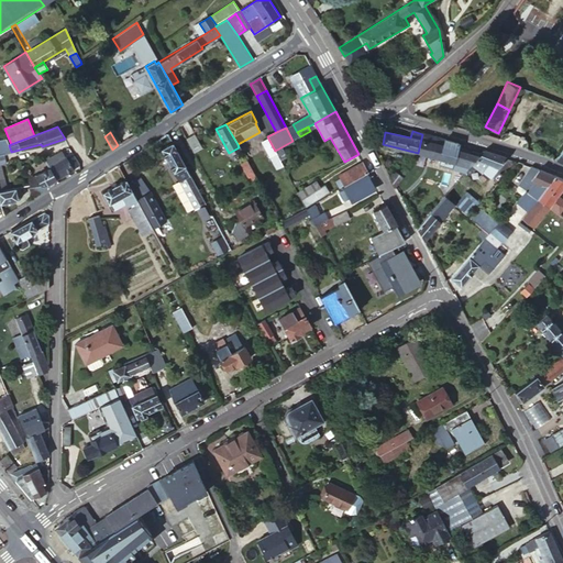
[(439,165),(465,172),(481,154),(455,148),(456,144),(422,134),(418,153),(439,158),(439,165)]
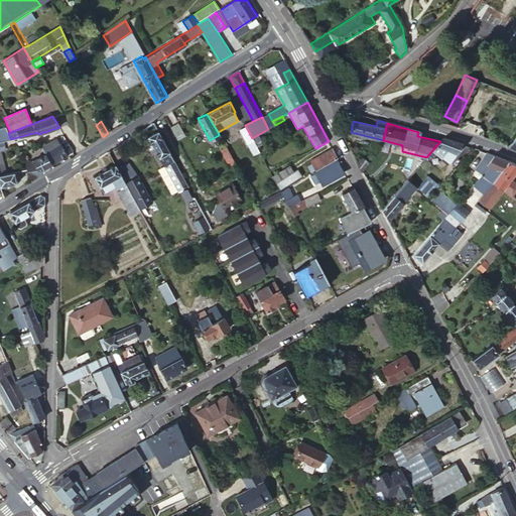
[(179,124),(171,129),(178,141),(185,137),(179,124)]
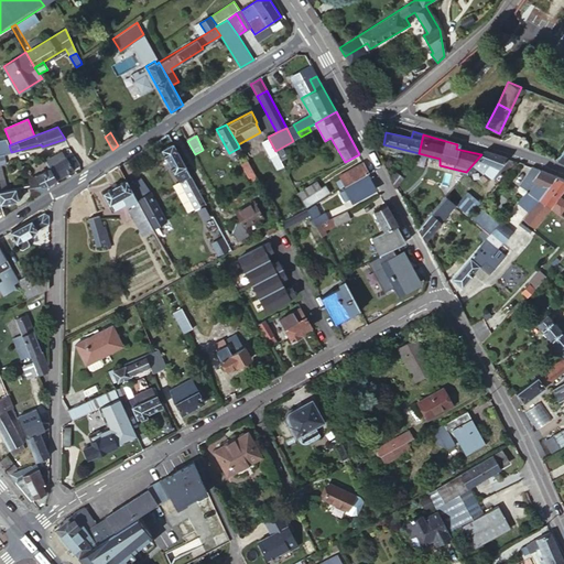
[(275,151),(269,139),(262,142),(270,158),(277,154),(275,151)]
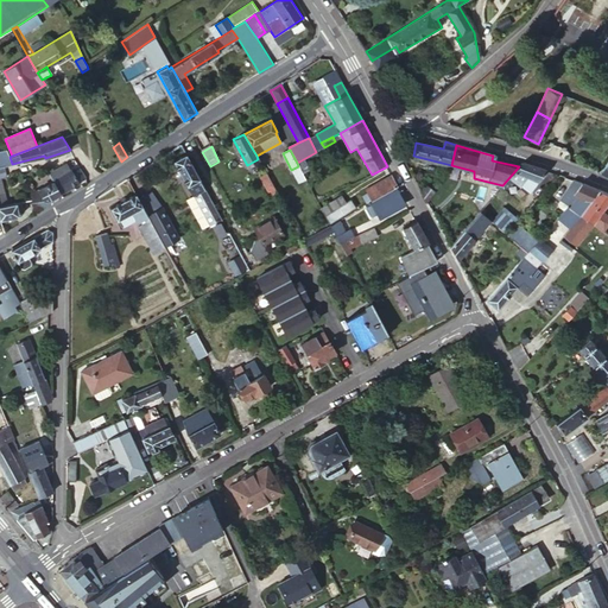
[(204,189),(185,154),(173,162),(188,185),(188,187),(194,196),(204,189)]
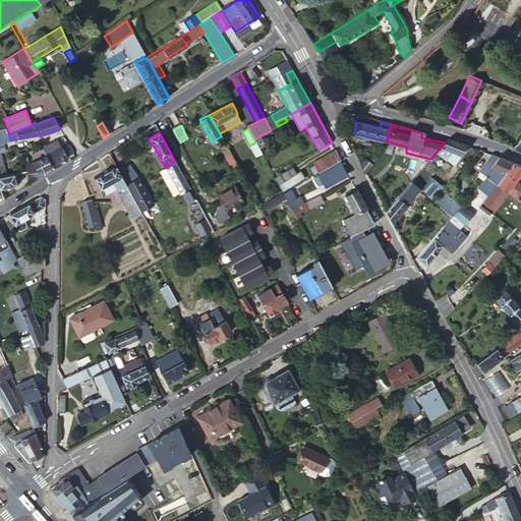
[(453,164),(467,146),(449,139),(447,138),(445,142),(430,159),(429,160),(435,164),(441,156),(445,160),(446,159),(453,164)]
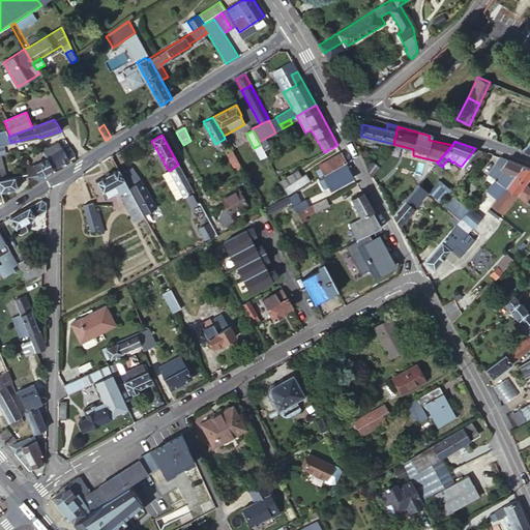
[(61,147),(58,142),(42,149),(48,156),(54,168),(69,158),(62,147),(61,147)]
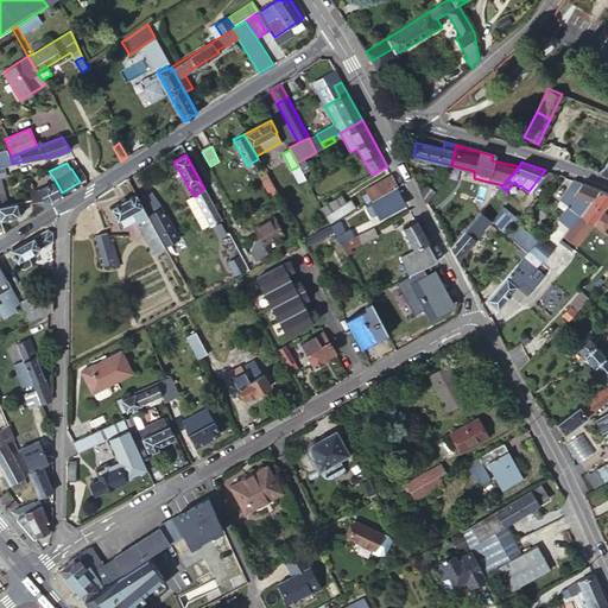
[(298,166),(291,170),(298,182),(304,178),(298,166)]
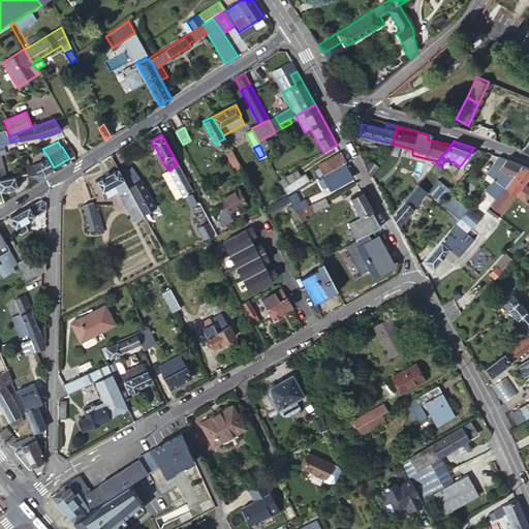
[(238,175),(243,172),(230,150),(225,153),(238,175)]
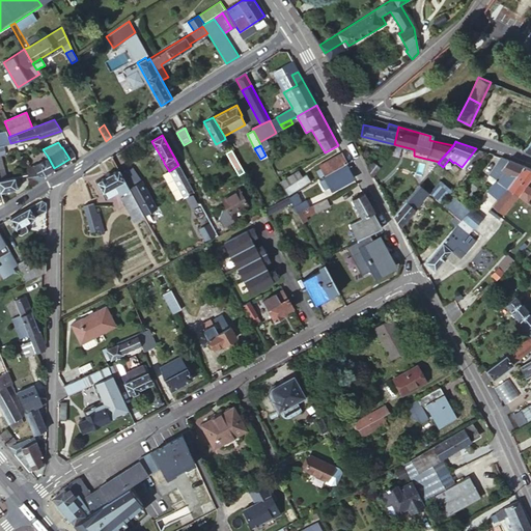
[(347,163),(342,154),(320,166),(325,175),(345,164),(347,163)]
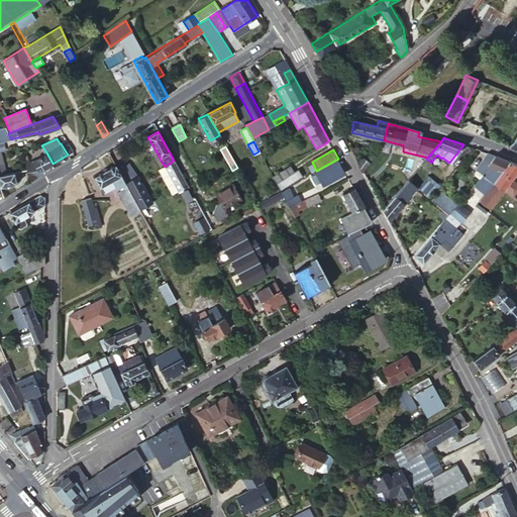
[(38,173),(53,164),(46,152),(25,166),(27,172),(38,173)]
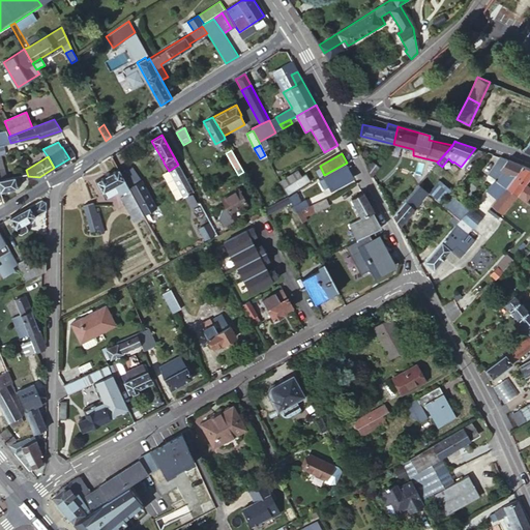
[(504,187),(522,165),(504,157),(499,156),(495,167),(496,168),(486,179),(486,184),(488,186),(494,179),(504,187)]
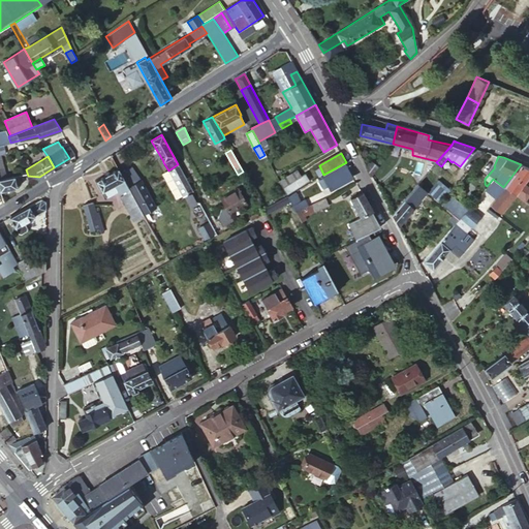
[(366,166),(371,176),(377,167),(369,161),(366,165),(366,166)]
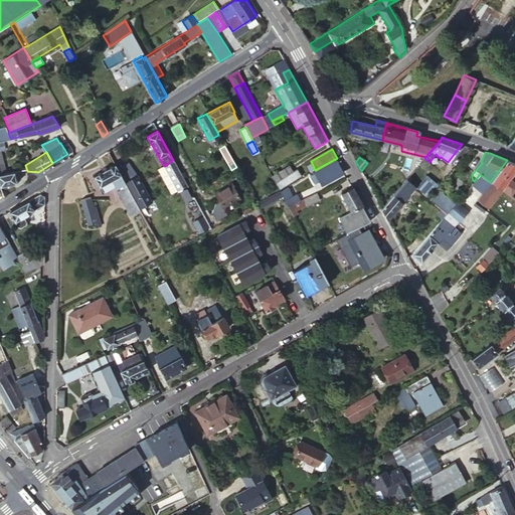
[(335,159),(315,170),(310,173),(316,184),(319,182),(321,185),(342,173),(335,159)]
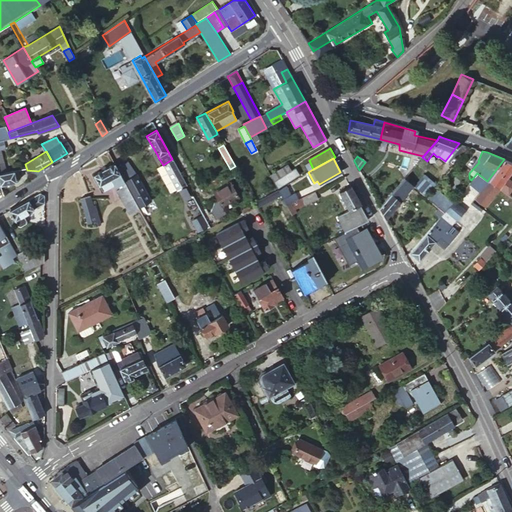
[(172,159),(163,165),(177,190),(186,185),(172,159)]
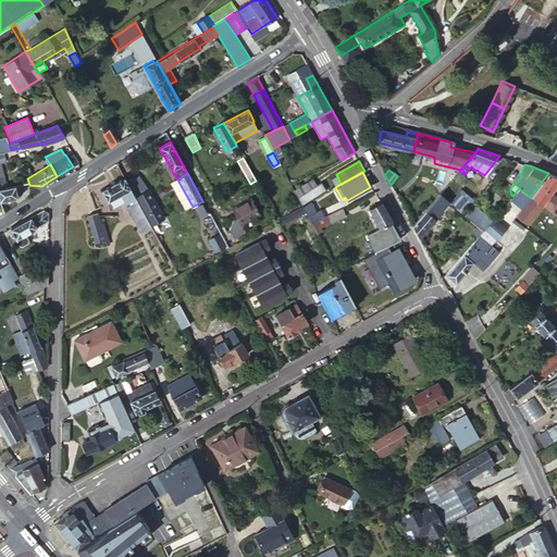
[(541,203),(556,182),(556,177),(548,173),(530,197),(541,203)]
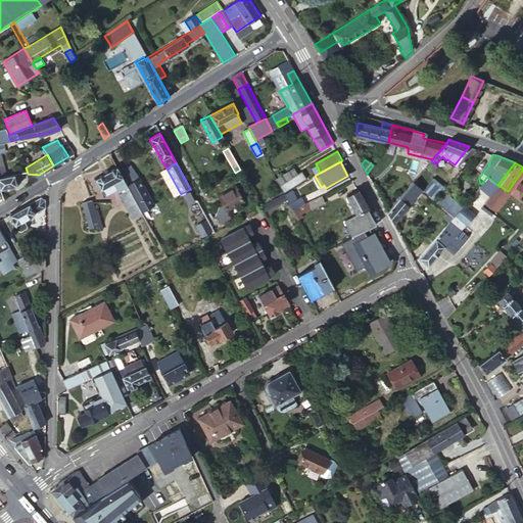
[(127,184),(116,167),(96,179),(104,195),(115,189),(116,191),(123,188),(125,192),(120,195),(133,219),(143,214),(142,211),(127,184)]
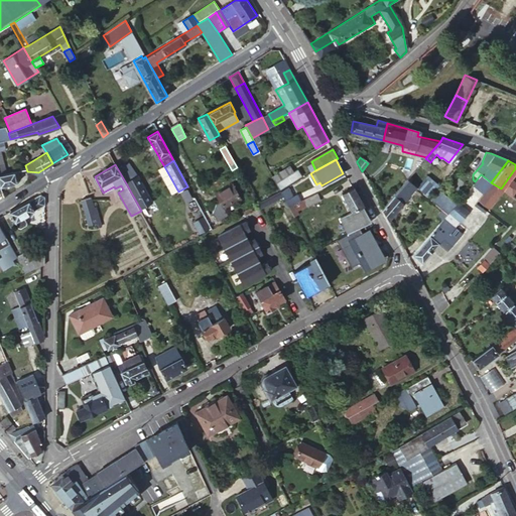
[(290,164),(271,175),(275,182),(294,171),(290,164)]
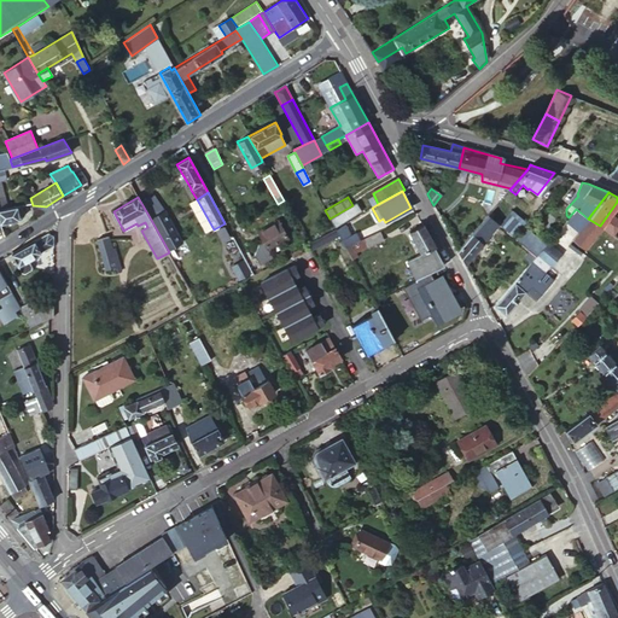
[(330,219),(334,228),(362,211),(357,203),(353,205),(330,219)]
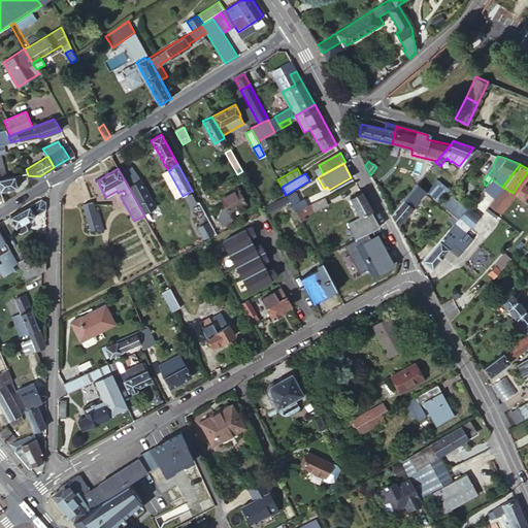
[(7,176),(0,177),(0,186),(1,190),(15,187),(14,183),(18,182),(15,174),(7,176)]
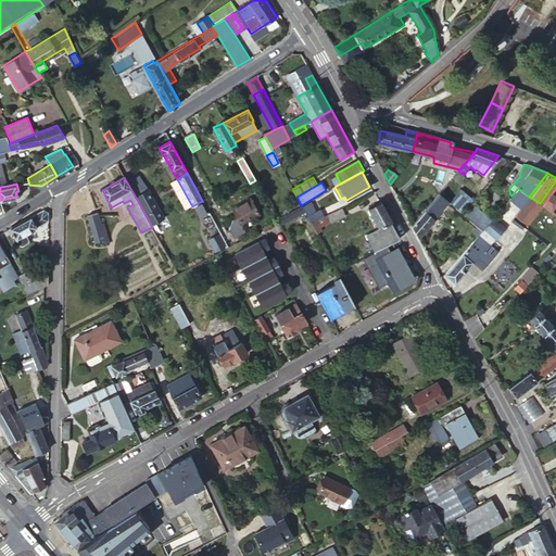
[(33,196),(42,189),(41,186),(29,185),(33,196)]
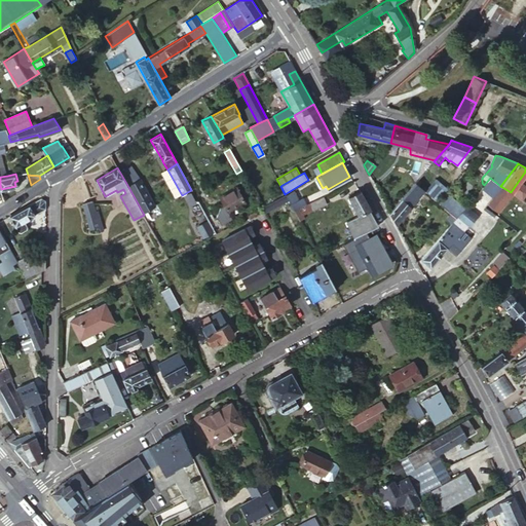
[(497,211),(511,192),(500,186),(490,178),(484,185),(482,188),(492,197),(488,203),(497,211)]
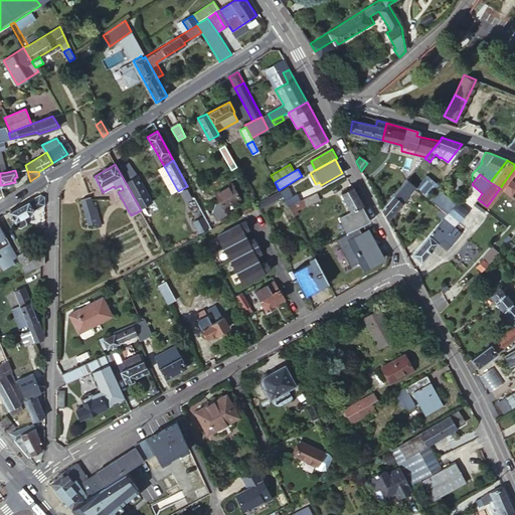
[(137,175),(125,181),(140,208),(151,202),(137,175)]
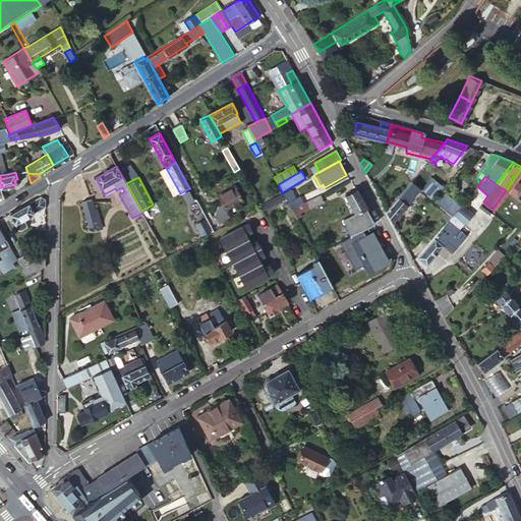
[(411,181),(418,187),(420,189),(423,185),(414,177),(411,181)]
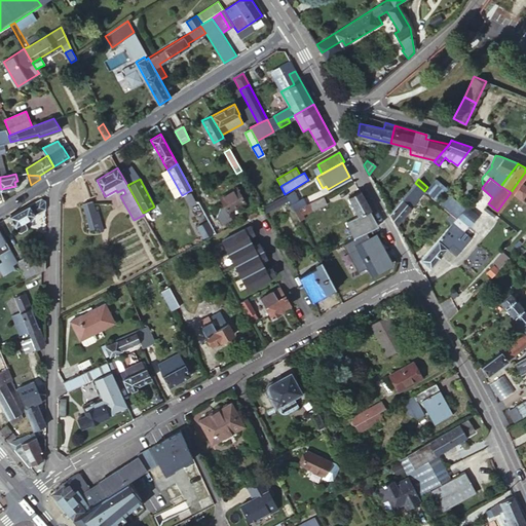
[(427,187),(424,191),(436,200),(445,192),(447,189),(440,183),(439,184),(434,181),(427,187)]
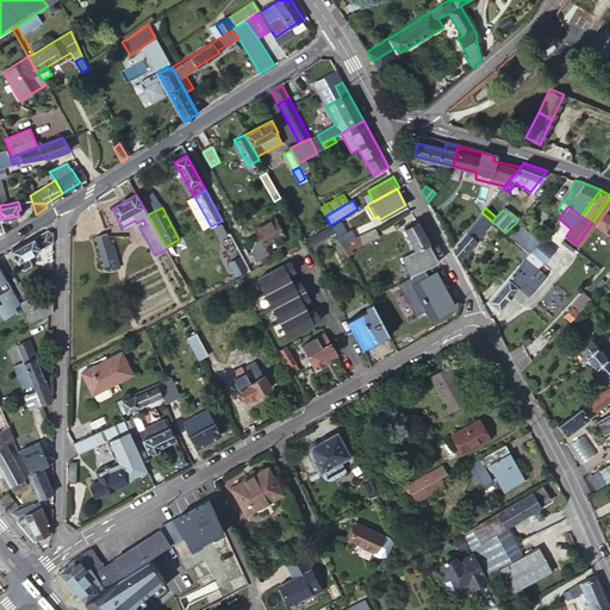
[(452,247),(458,260),(475,240),(474,238),(490,219),(481,212),(452,247)]
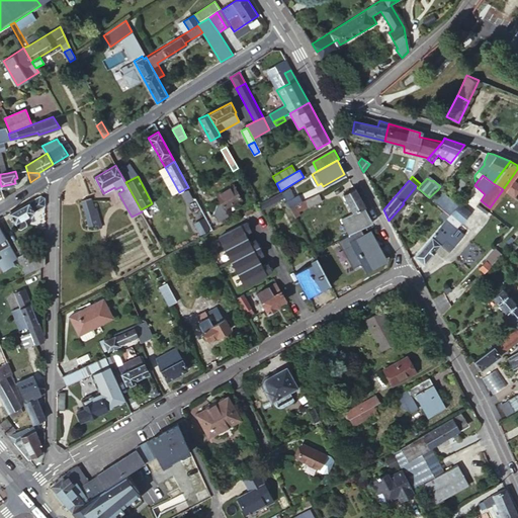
[(516,185),(510,180),(503,189),(513,196),(517,191),(516,185)]
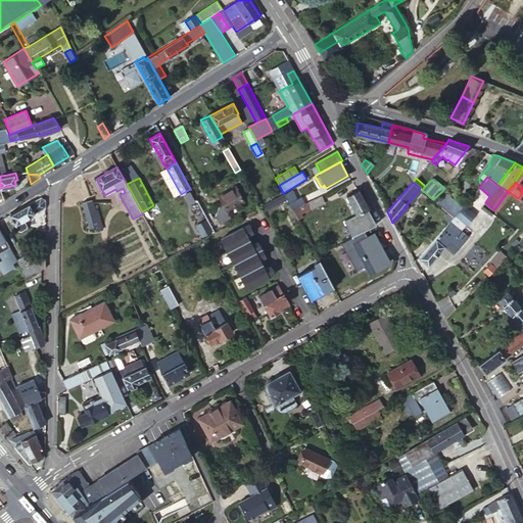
[(218,206),(216,216),(220,224),(231,217),(227,210),(244,201),(235,187),(218,197),(222,204),(218,206)]
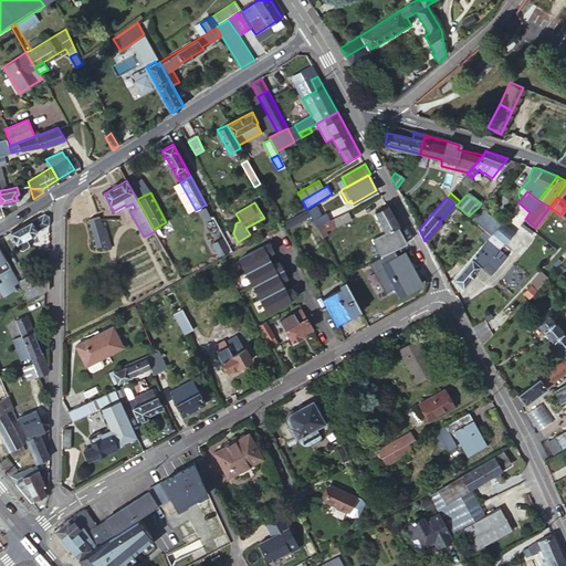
[(307,210),(310,216),(316,227),(329,220),(326,213),(321,215),(316,205),(307,210)]
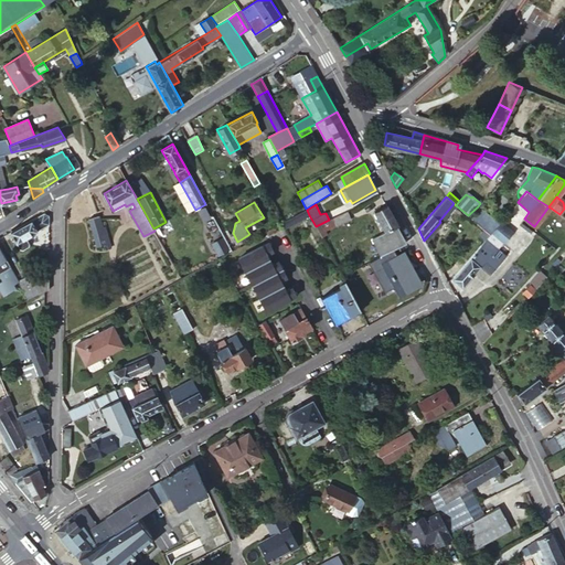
[(382,256),(394,249),(406,242),(387,205),(374,212),(385,232),(372,240),(382,256)]
